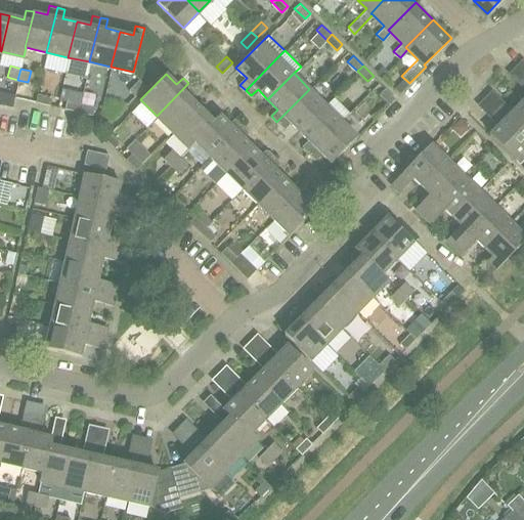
[(129,88),(135,94),(145,84),(139,78),(129,88)]
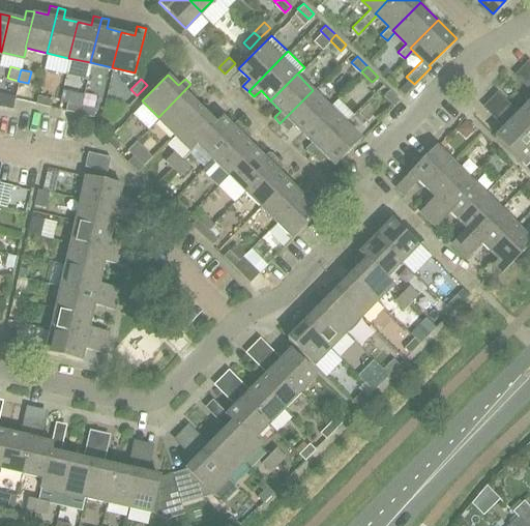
[(174,133),(200,107),(189,96),(197,90),(190,84),(158,117),(174,133)]
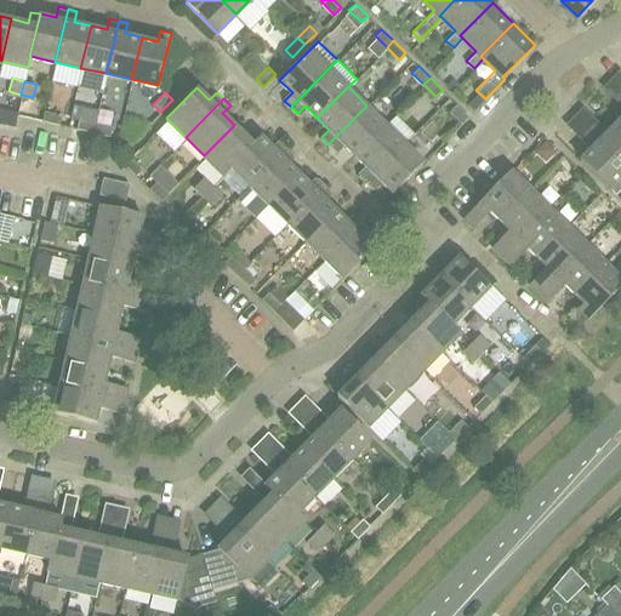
[(468,115),(456,103),(449,109),(462,121),(468,115)]
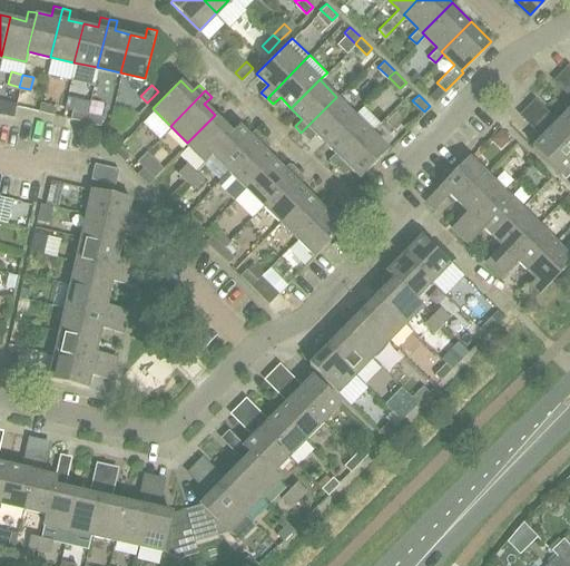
[(325,142),(353,114),(336,97),(301,133),(307,138),(314,130),(325,142)]
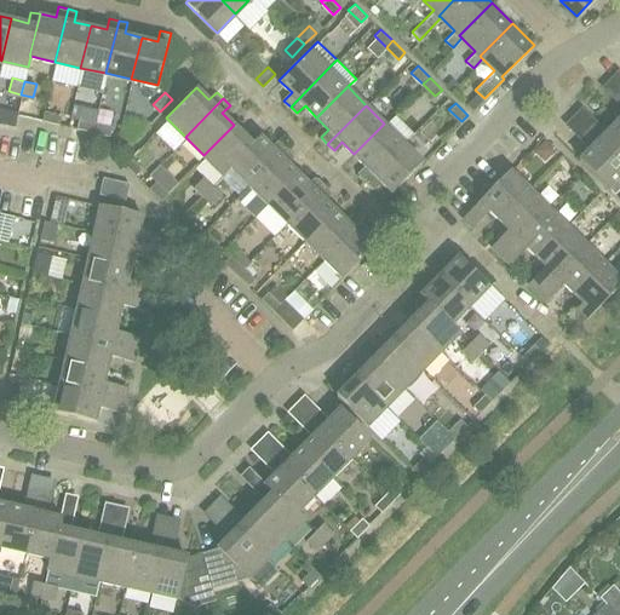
[(45,109),(42,119),(59,122),(62,113),(45,109)]
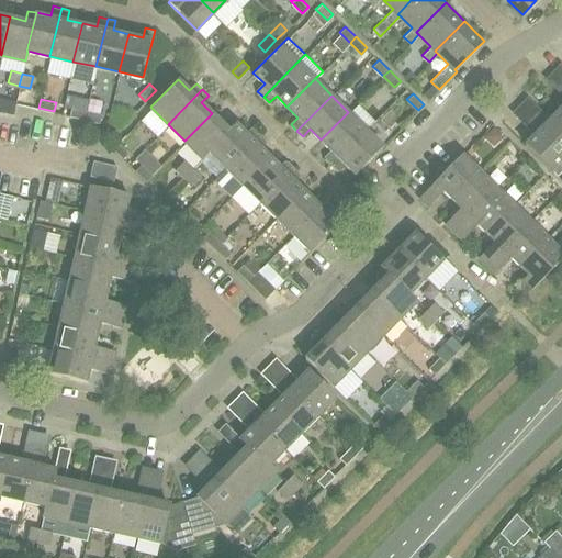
[(71,105),(69,114),(85,118),(87,109),(71,105)]
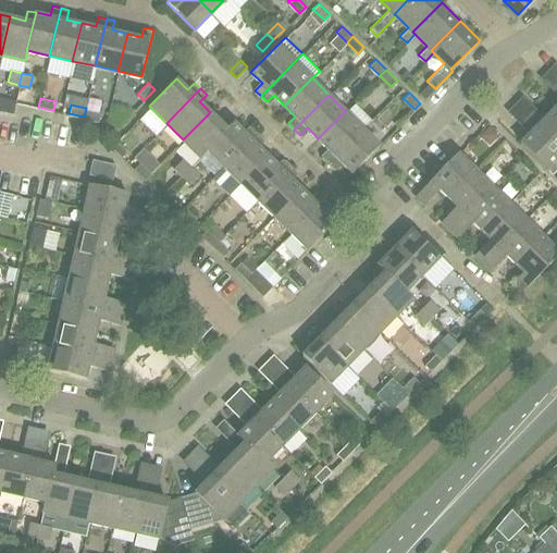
[(556,143),(556,110),(554,107),(543,118),(536,111),(531,117),(556,143)]
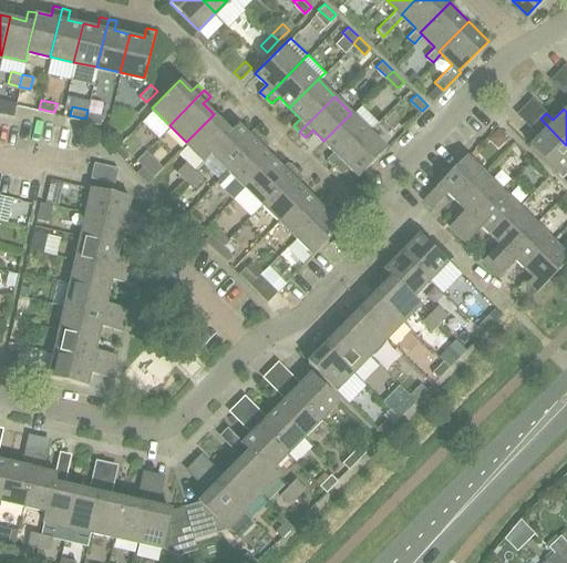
[(88,110),(85,119),(101,122),(103,113),(88,110)]
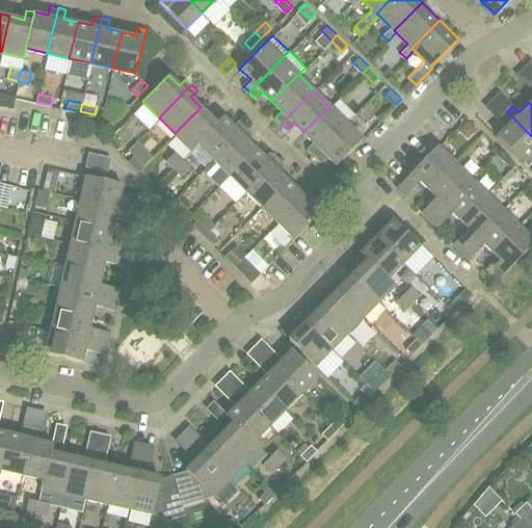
[(313,155),(346,122),(329,106),(303,132),(314,142),(308,150),(313,155)]
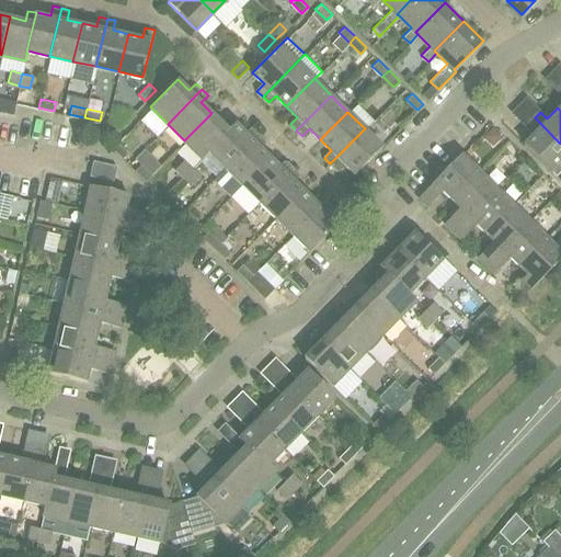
[(208,150),(236,123),(229,116),(222,124),(212,113),(184,140),(202,158),(209,151),(208,150)]
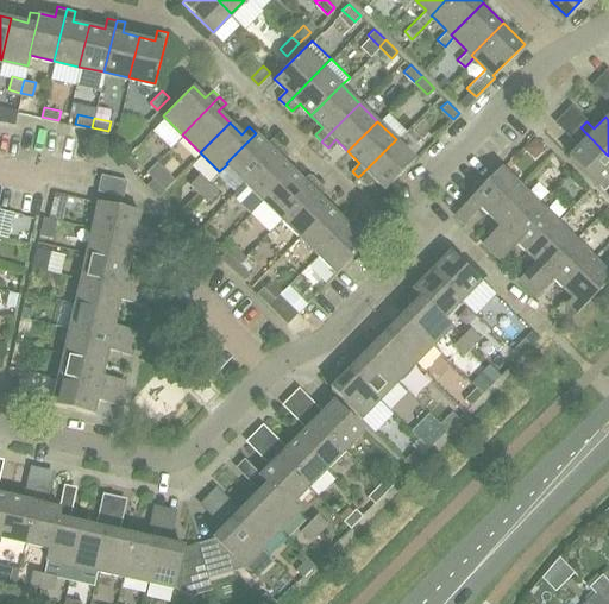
[(600,184),(608,174),(608,156),(581,127),(573,134),(582,142),(569,155),(600,184)]
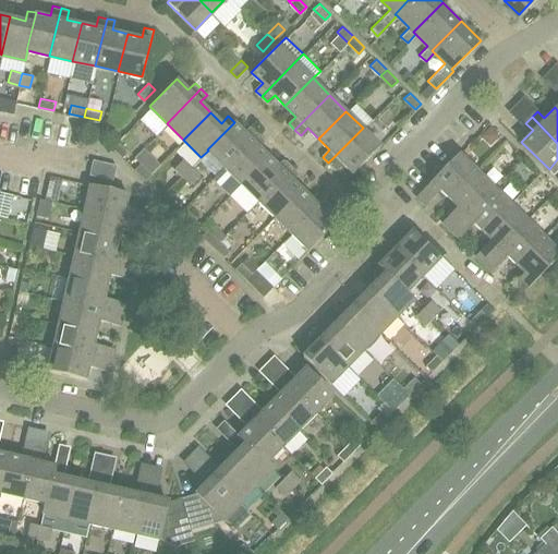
[(490,140),(500,130),(490,121),(481,131),(490,140)]
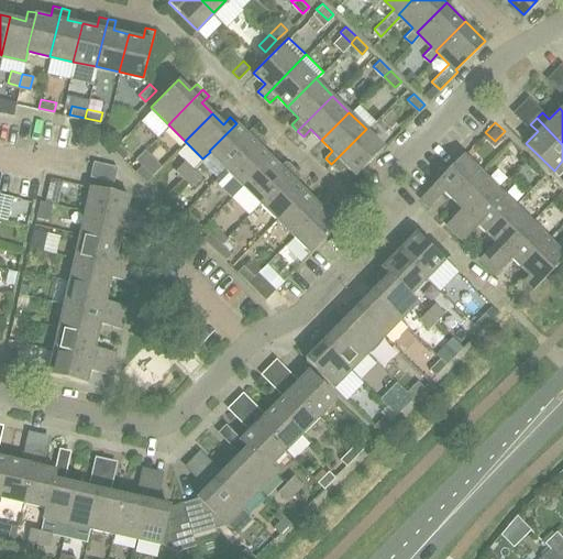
[(225,167),(261,132),(254,127),(247,133),(236,123),(209,151),(210,152),(202,159),(219,175),(225,167)]
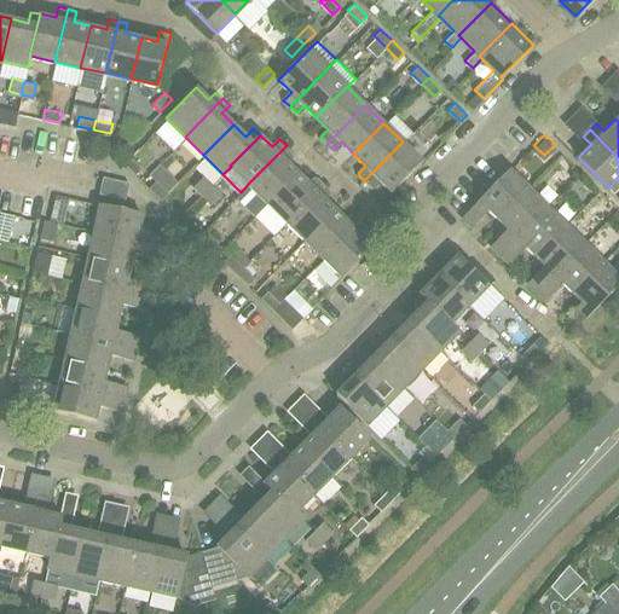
[(403,142),(364,180),(371,186),(379,179),(391,191),(422,161),(403,142)]
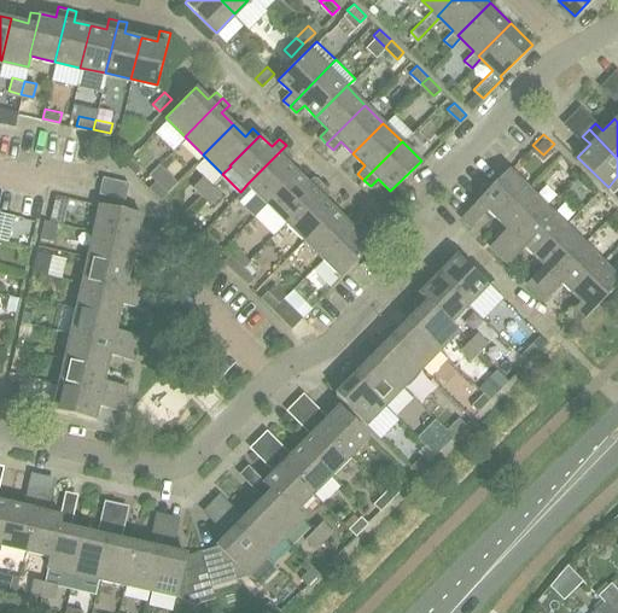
[(267,202),(297,171),(285,159),(292,152),(286,145),(248,184),(267,202)]
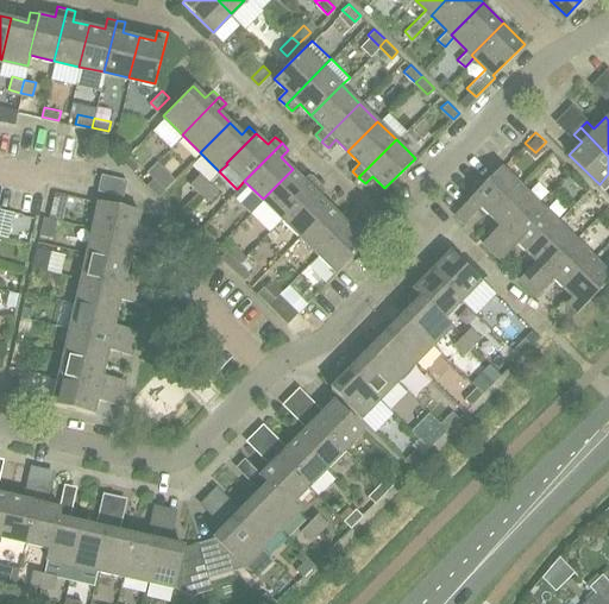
[(140,163),(129,151),(121,158),(133,170),(140,163)]
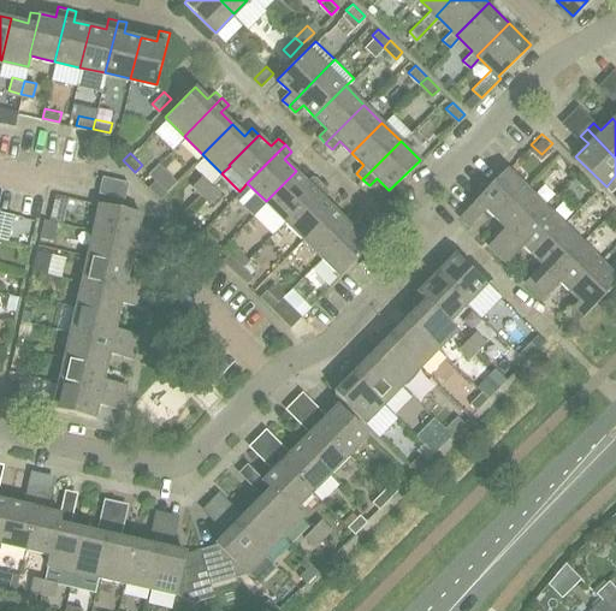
[(496,217),(526,185),(507,167),(460,215),(469,224),(477,217),(477,212),(484,205),(496,217)]
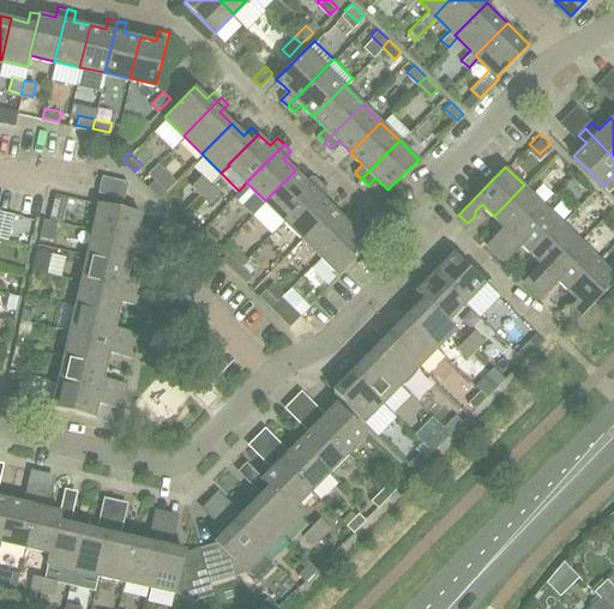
[(198,170),(188,180),(200,192),(210,182),(198,170)]
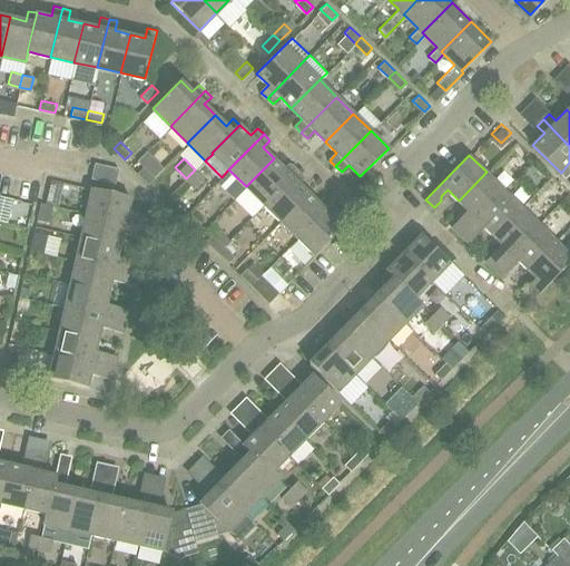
[(263,204),(298,168),(292,162),(285,169),(274,158),(246,186),(263,204)]
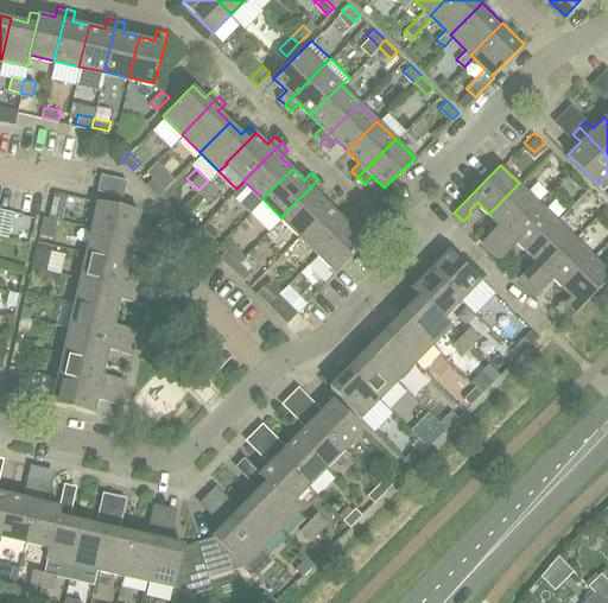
[(127,178),(101,172),(97,189),(124,194),(127,178)]
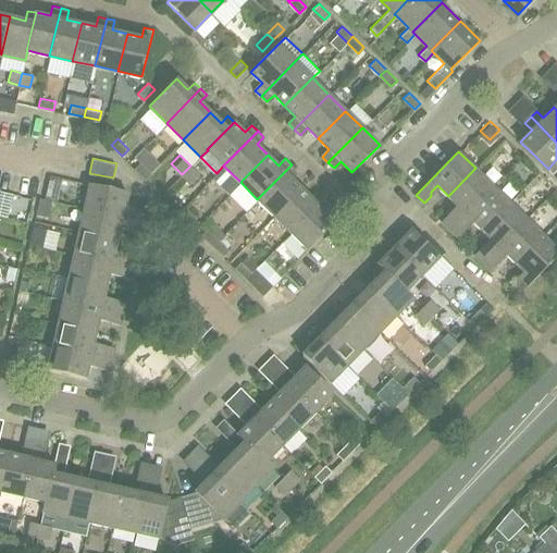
[(140,161),(134,168),(145,179),(151,172),(140,161)]
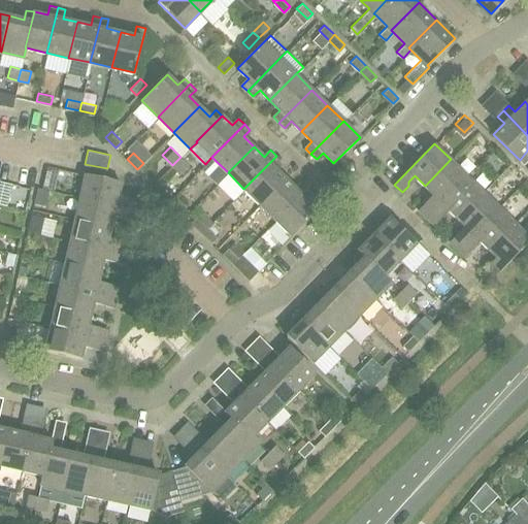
[(259,204),(286,177),(275,168),(282,161),(276,156),(243,189),(259,204)]
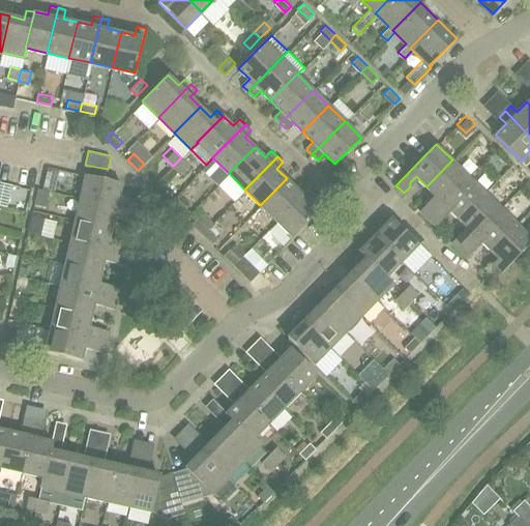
[(181,157),(173,166),(183,176),(192,168),(181,157)]
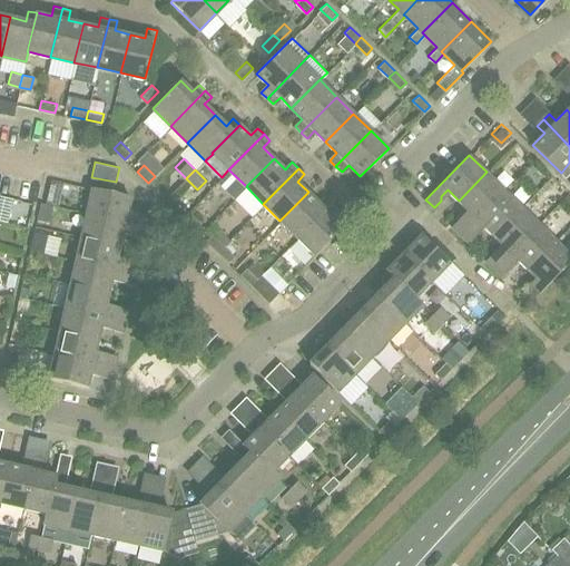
[(460,233),(504,189),(487,172),(459,201),(470,212),(463,218),(459,218),(452,225),(460,233)]
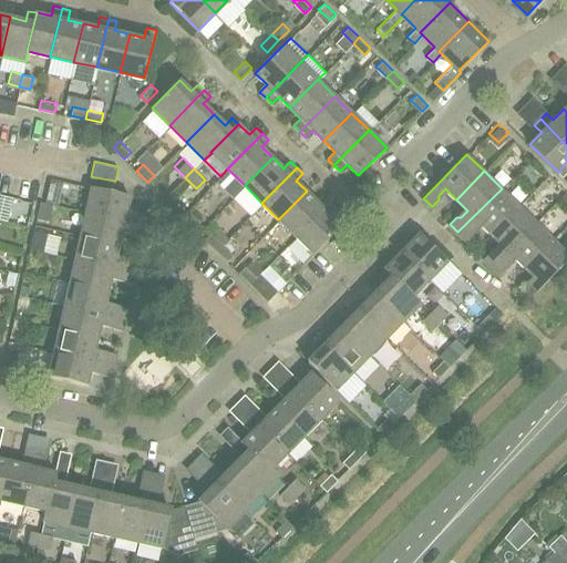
[(50,177),(45,198),(59,202),(64,181),(50,177)]
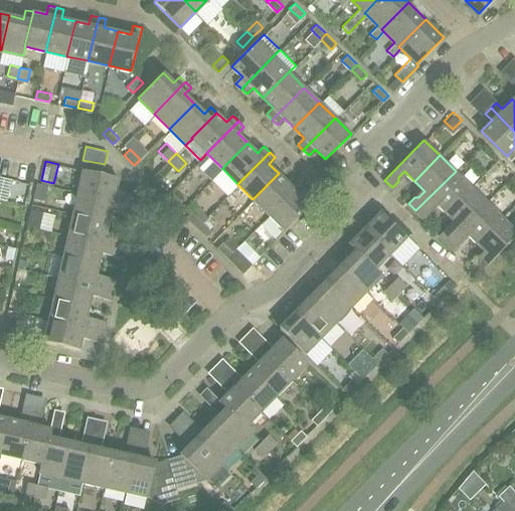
[(78,191),(133,203),(136,192),(127,191),(124,193),(115,191),(119,177),(83,169),(78,191)]
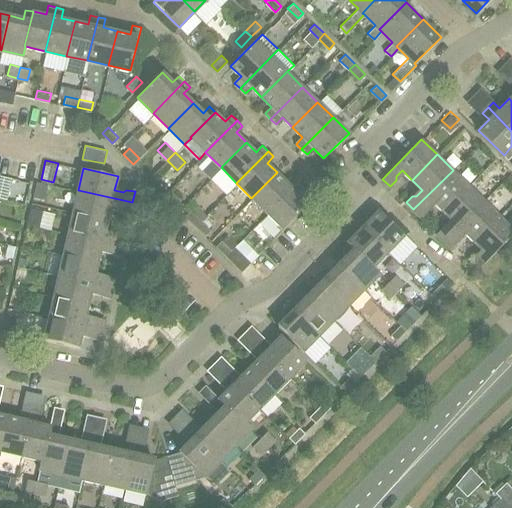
[(443,210),(468,185),(453,170),(413,209),(421,217),(427,211),(427,207),(433,201),(443,210)]
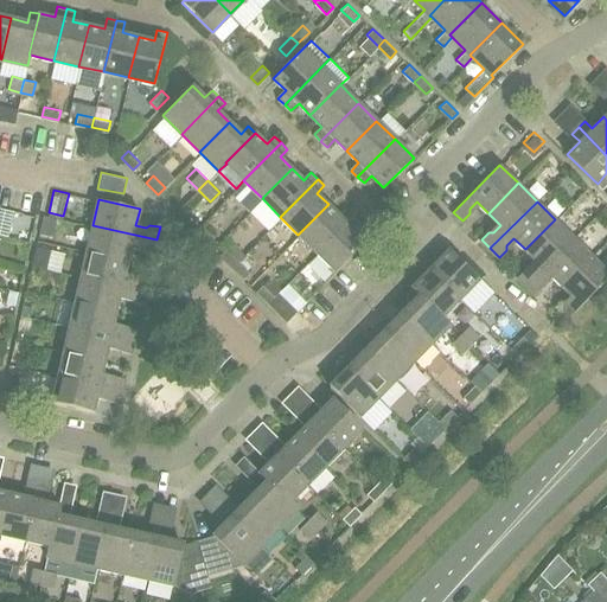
[(317,253),(353,215),(347,209),(339,216),(328,204),(298,235),(317,253)]
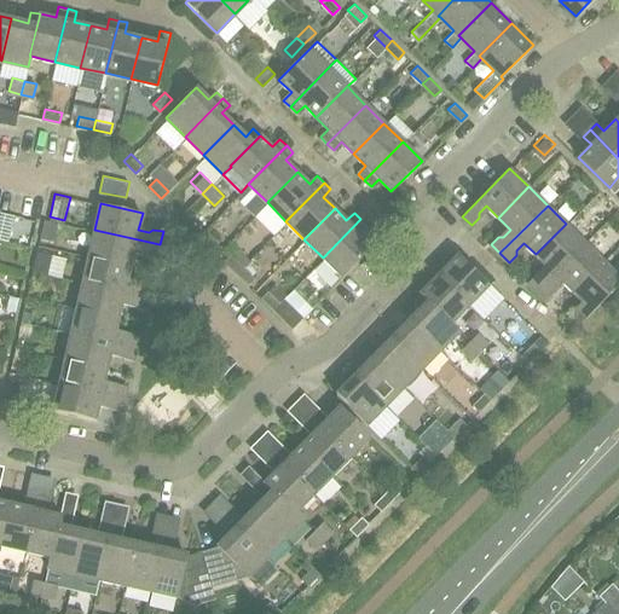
[(323,258),(342,277),(372,245),(359,233),(368,225),(360,219),(323,258)]
